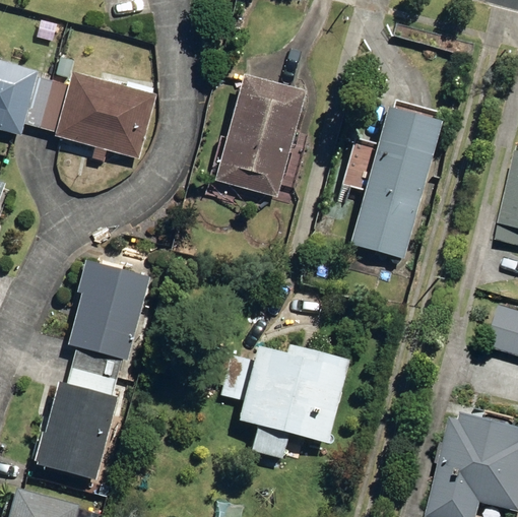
[(56,71),(70,75),(74,58),(60,55),(56,71)]
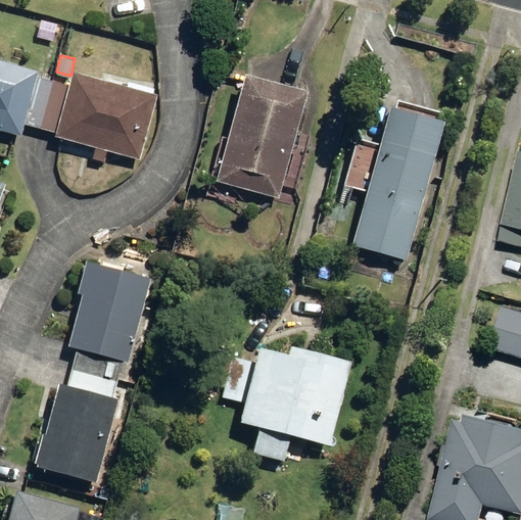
[(0,129),(20,135),(24,123),(40,128),(53,80),(37,76),(37,71),(0,60),(0,129)]
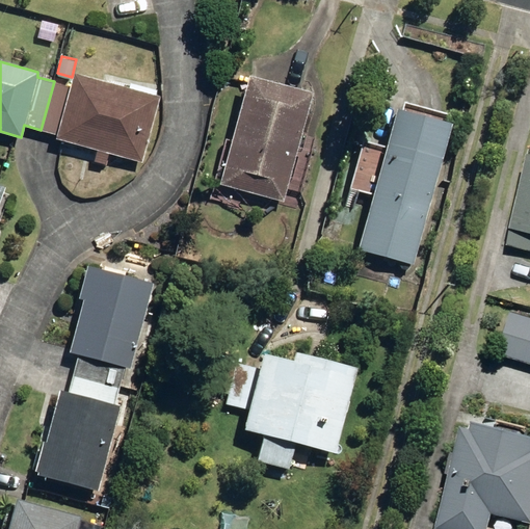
[(128,88),(73,74),(71,85),(54,81),(41,130),(57,134),(56,137),(96,148),(93,160),(104,163),(107,151),(140,159),(157,97),(155,96),(156,90),(129,83),(128,88)]
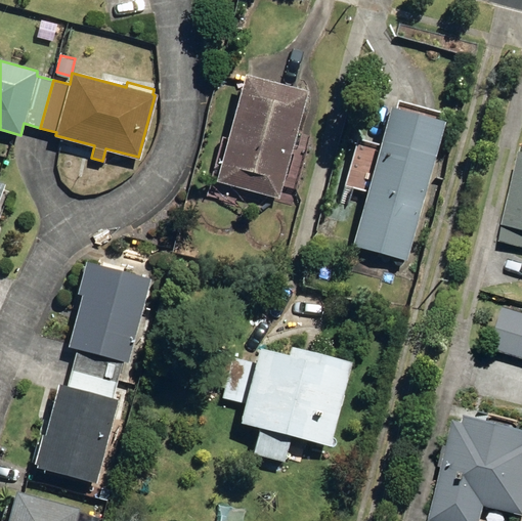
[(217,181),(279,198),(307,91),(246,75),(217,181)]
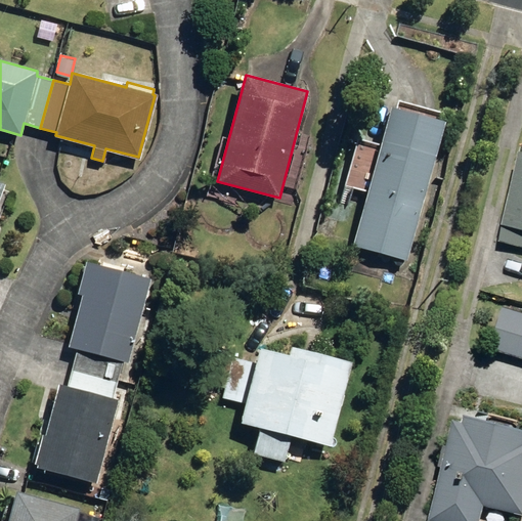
[(354,245),(406,259),(445,122),(392,107),(354,245)]
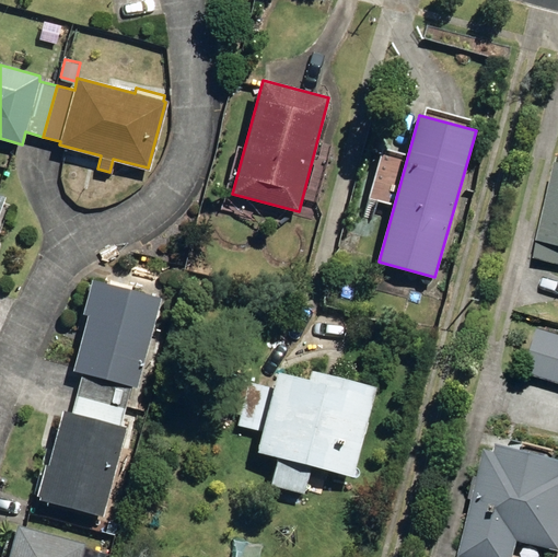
[(557,177),(537,256),(557,260),(557,177)]
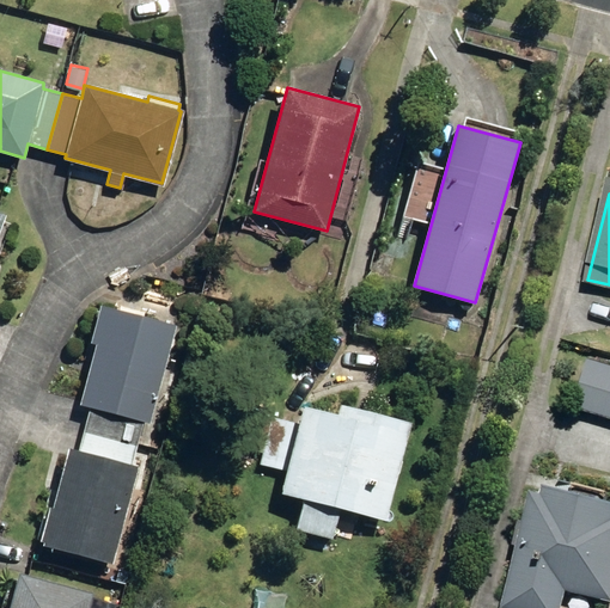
[(90,406),(83,431),(138,446),(144,421),(150,422),(175,325),(101,306),(90,343),(97,345),(81,404),(90,406)]
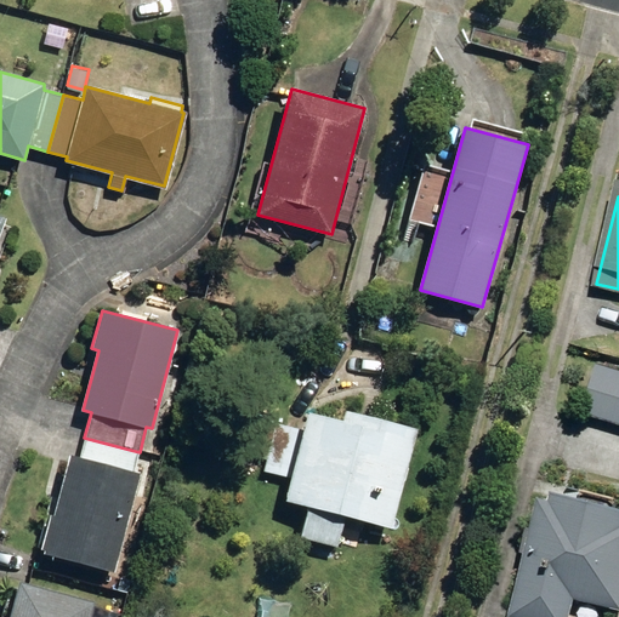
[(586,412),(618,420),(618,367),(600,363),(586,412)]
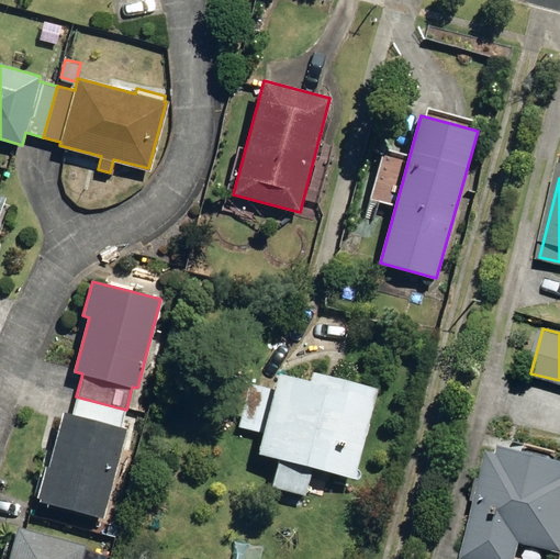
[(248,383),(238,426),(264,433),(258,455),(278,460),(270,487),(305,495),(311,468),(354,479),(377,389),(313,372),(310,382),(278,375),(275,390),(248,383)]
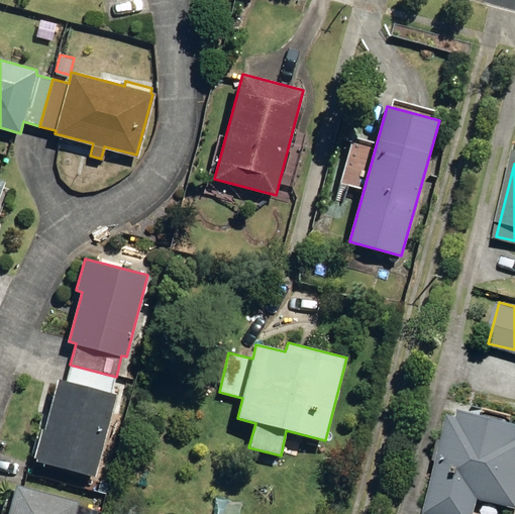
[(112,393),(116,377),(70,365),(66,382),(59,380),(45,430),(43,429),(34,461),(95,477),(116,395),(112,393)]
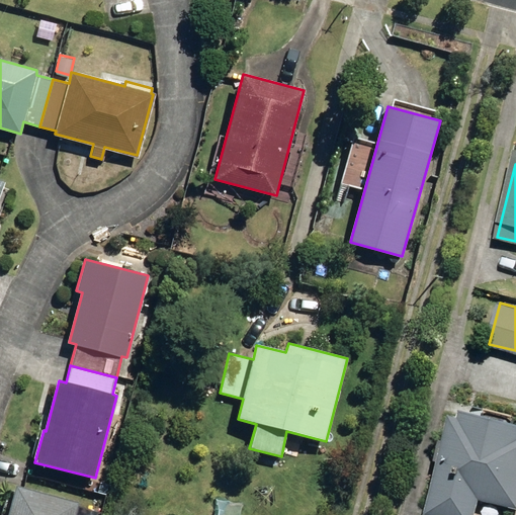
[(428,514),(479,514),(484,499),(515,507),(515,424),(463,411),(461,417),(454,415),(428,514)]
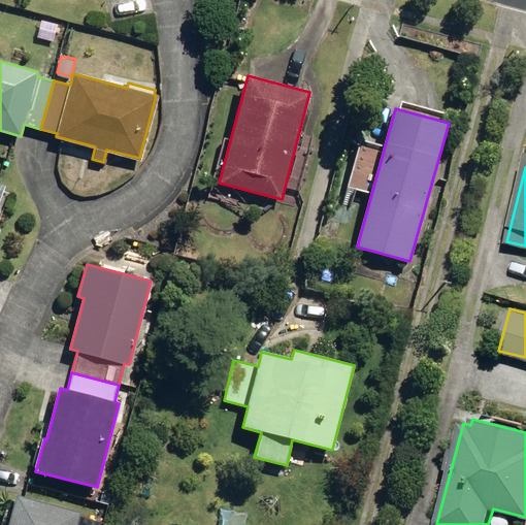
[(78,524),(83,513),(17,495),(8,524),(78,524)]
